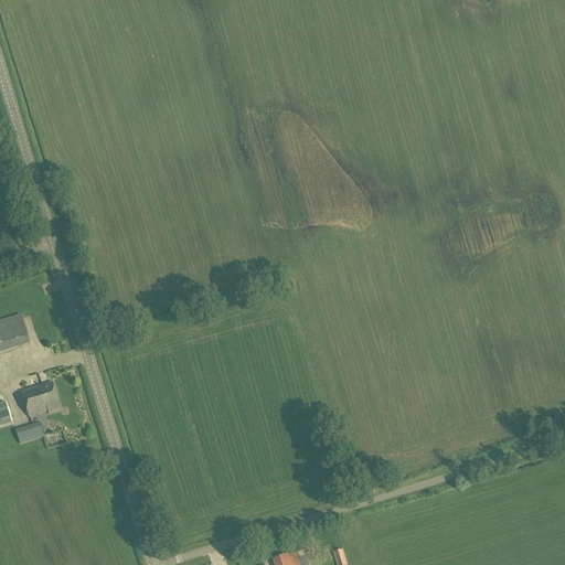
[(21,316),(0,321),(0,341),(25,333),(21,316)]
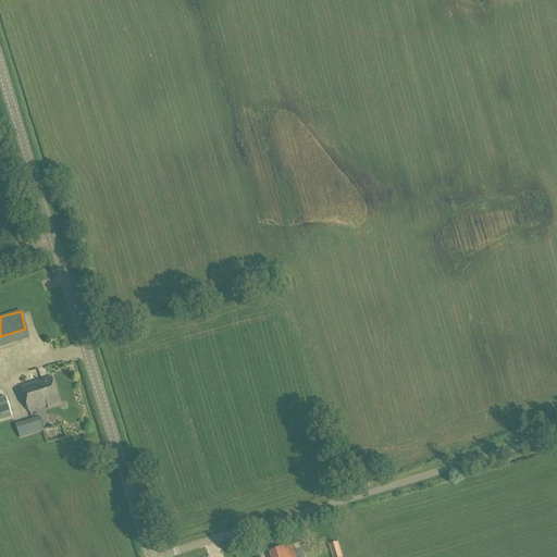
[(47,408),(59,405),(51,380),(22,388),(28,411),(47,406),(47,408)]
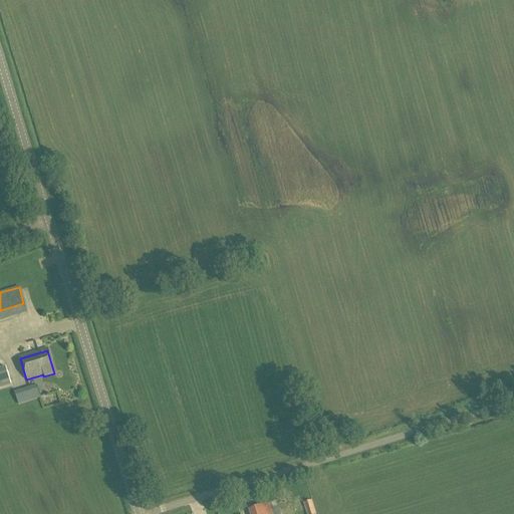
[(0,388),(11,384),(5,368),(0,369),(0,388)]
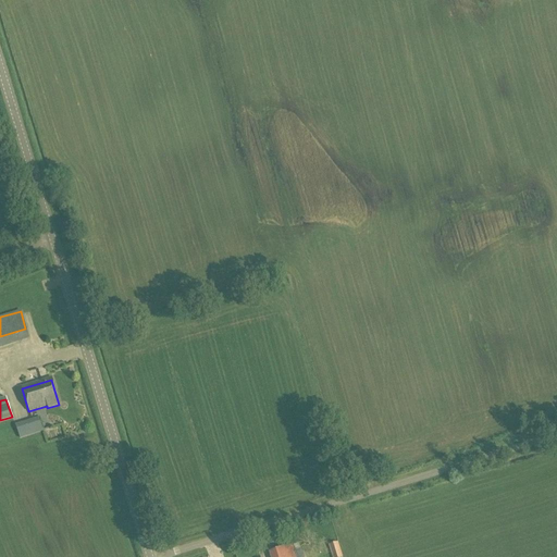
[(38,420),(15,426),(20,438),(41,432),(38,420)]
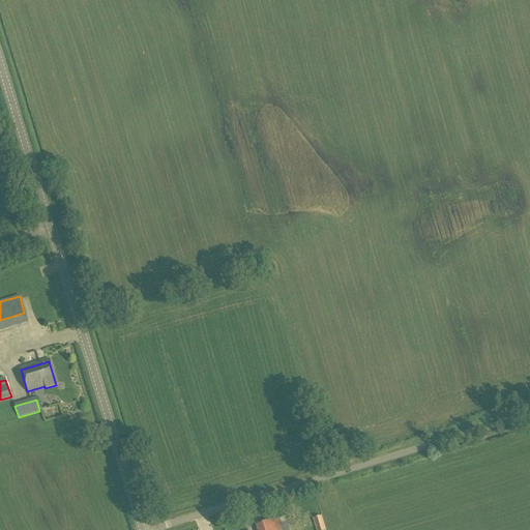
[(325,529),(322,516),(312,519),(315,529),(325,529)]
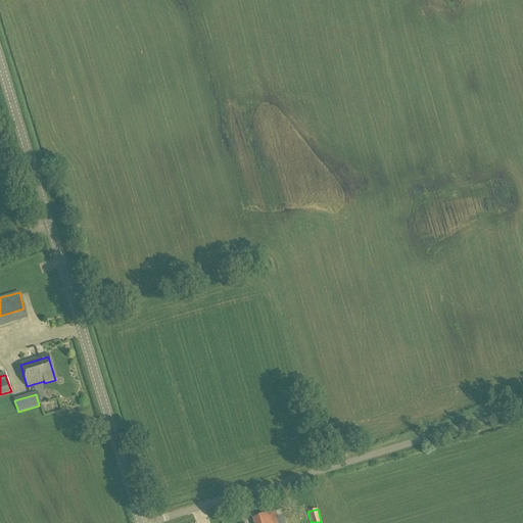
[(277,517),(275,513),(275,512),(252,519),(253,522),(285,522),(283,515),(277,517)]
